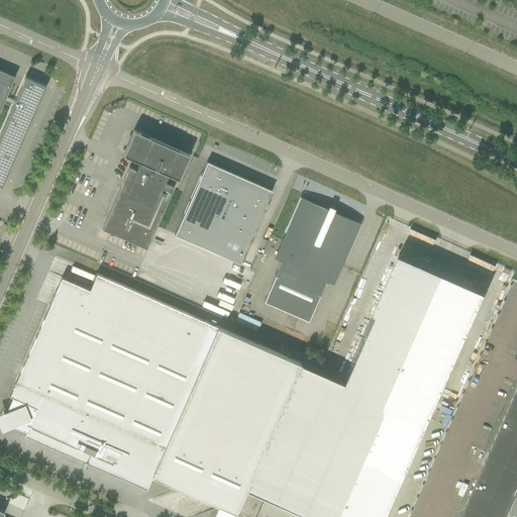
[(13,103),(0,133),(0,186),(2,187),(46,86),(25,77),(14,100),(6,96),(15,76),(0,69),(0,109),(4,100),(13,103)]
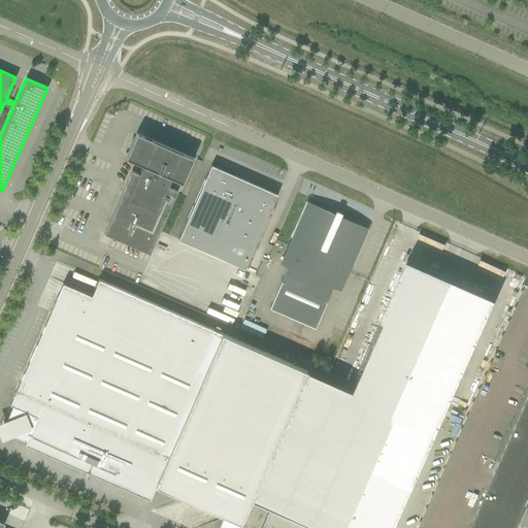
[(104,233),(150,254),(177,191),(167,187),(171,177),(182,182),(192,157),(136,132),(125,158),(142,165),(138,174),(131,171),(104,233)]
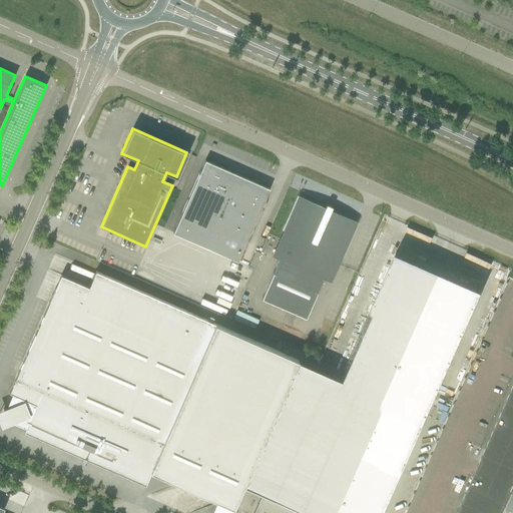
[(205,160),(173,232),(237,262),(270,188),(205,160)]
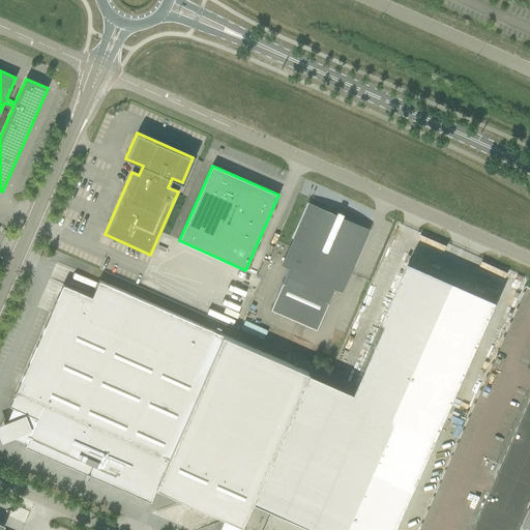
[(343,215),(336,212),(335,214),(310,203),(289,249),(295,252),(289,268),(283,283),(270,310),(317,329),(328,303),(334,288),(342,272),(348,275),(367,229),(342,217),(343,215)]
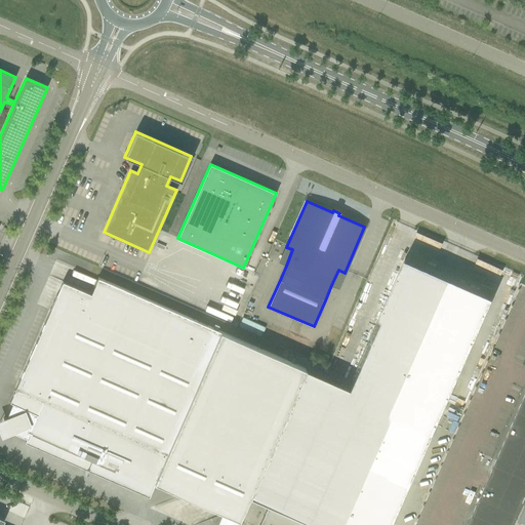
[(239,520),(236,524),(392,524),(411,482),(440,416),(493,296),(449,277),(406,257),(349,388),(306,368),(239,520)]
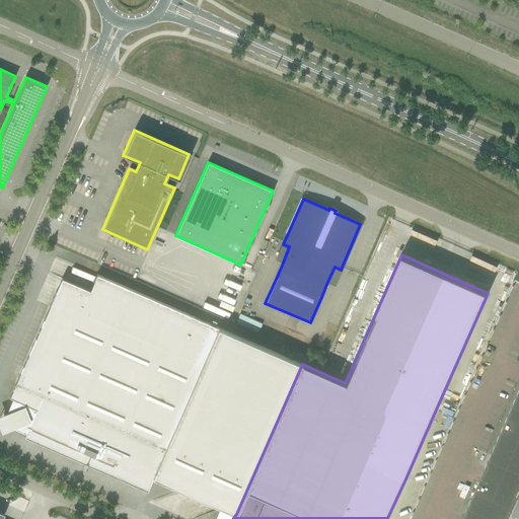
[(8,412),(3,414),(8,427),(13,425),(14,428),(25,433),(24,436),(147,490),(153,476),(236,514),(302,364),(96,274),(89,290),(62,278),(9,396),(12,398),(7,410),(8,412)]
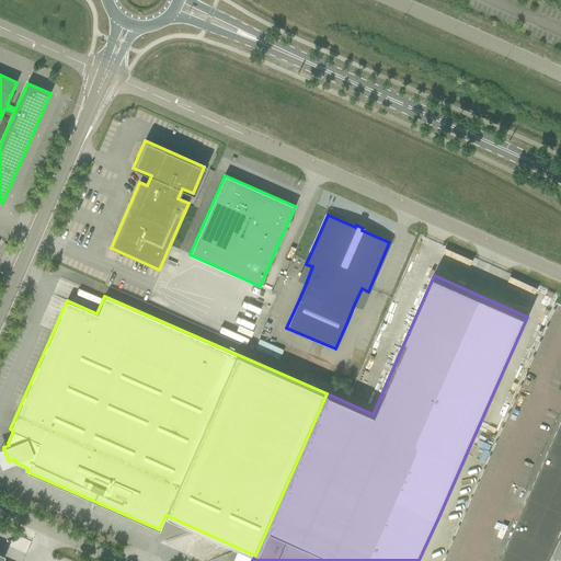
[(560,560),(560,421),(499,560),(560,560)]
